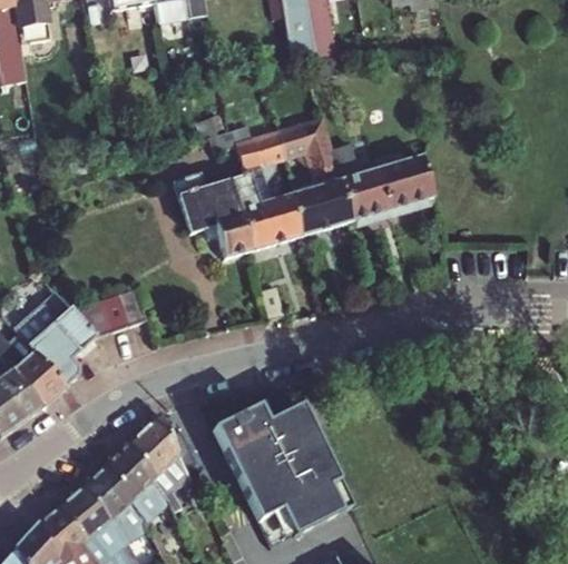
[(0,0),(0,71),(2,85),(28,80),(21,42),(13,0),(0,0)]
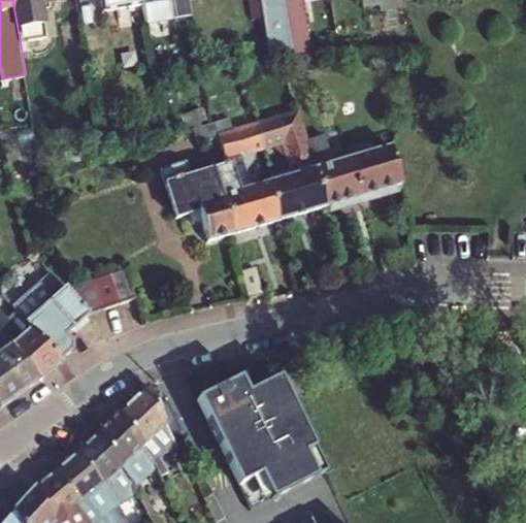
[(12,0),(20,39),(47,34),(42,0),(12,0)]
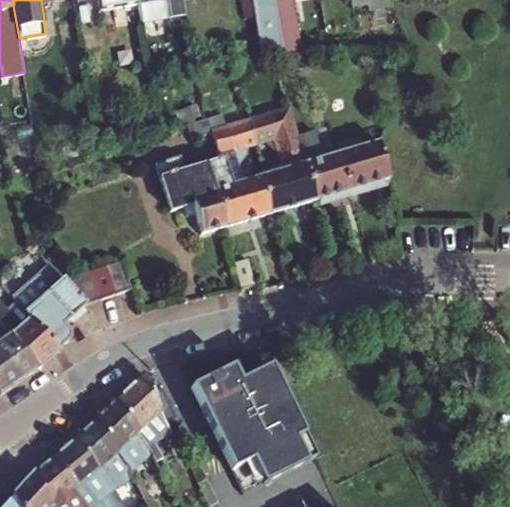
[(99,0),(101,8),(140,2),(139,0),(99,0)]
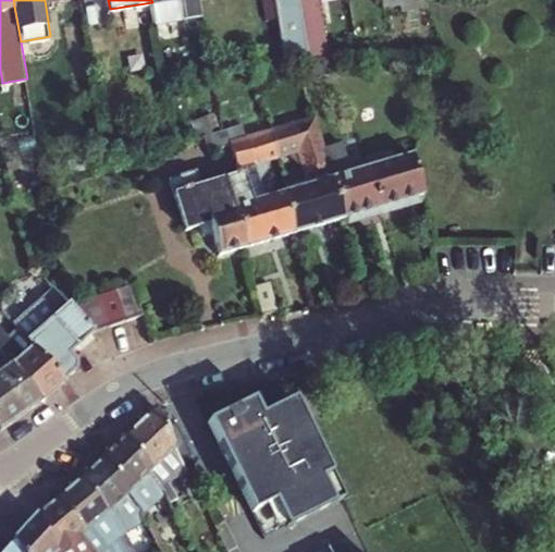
[(151,0),(152,2),(156,22),(204,13),(201,0),(151,0)]
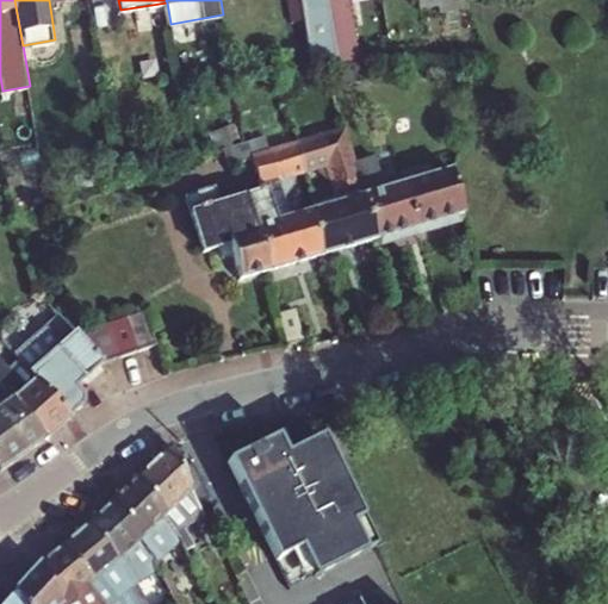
[(290,0),(293,19),(305,18),(302,0),(290,0)]
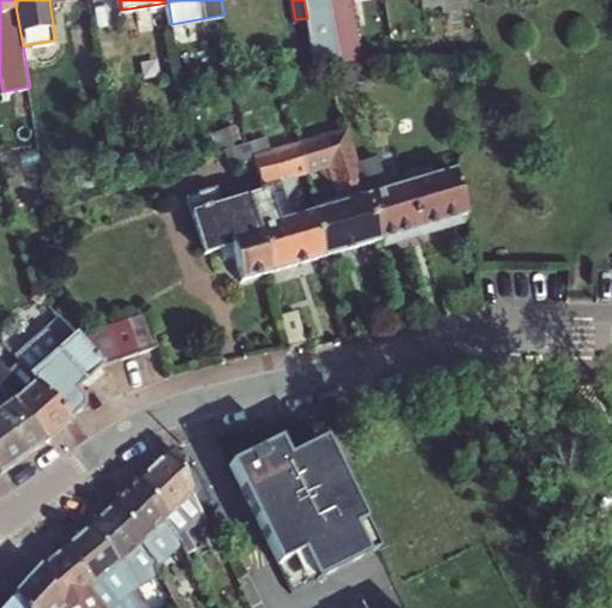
[(304,0),(307,18),(316,66),(342,61),(339,35),(331,0),(304,0)]
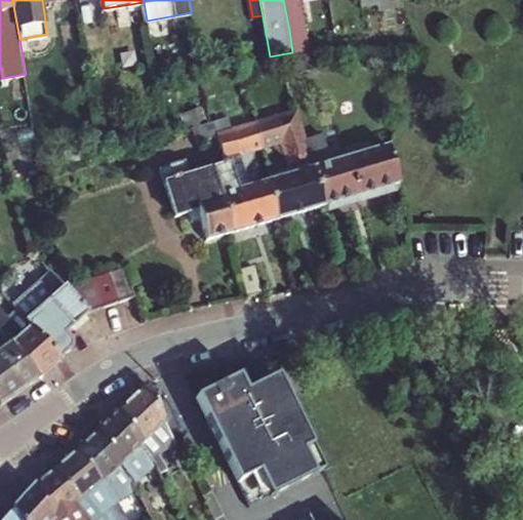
[(283,0),(289,30),(306,28),(300,0),(283,0)]
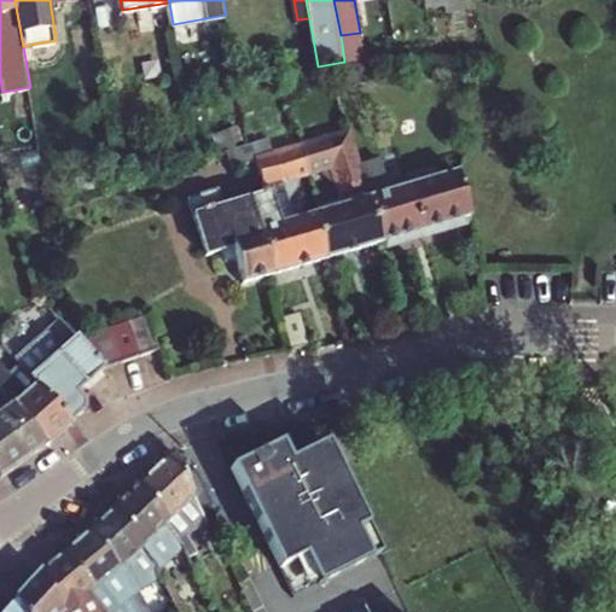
[(472,213),(459,169),(408,184),(406,175),(389,181),(382,155),(360,162),(350,129),(333,134),(342,159),(346,158),(354,192),(368,188),(371,194),(370,196),(382,239),(389,243),(401,240),(404,234),(402,233),(425,226),(425,228),(430,231),(442,227),(445,223),(445,221),(472,213)]
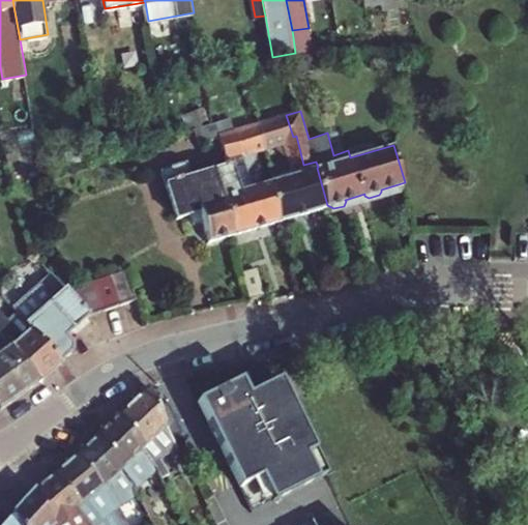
[(261,121),(267,146),(285,141),(294,174),(269,181),(281,219),(327,205),(317,168),(318,167),(316,162),(303,165),(296,136),(293,137),(286,115),(261,121)]
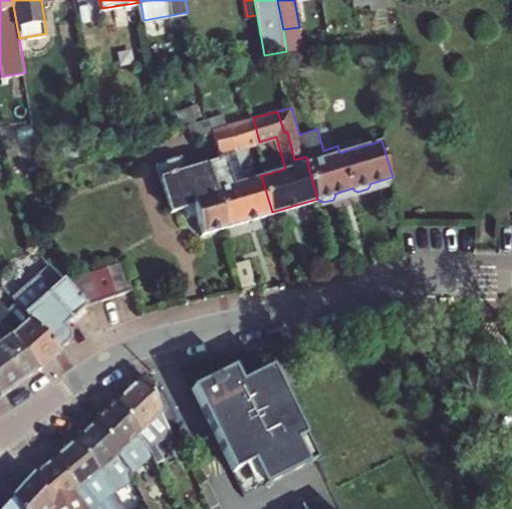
[(189,123),(195,138),(214,131),(221,151),(235,147),(229,124),(226,112),(189,123)]
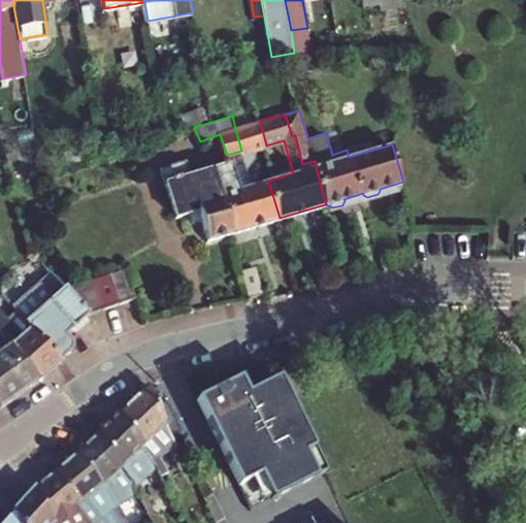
[(280,218),(268,181),(253,186),(248,168),(257,156),(254,149),(266,145),(260,121),(235,128),(241,151),(227,155),(229,160),(225,162),(226,164),(216,167),(234,231),(280,218)]
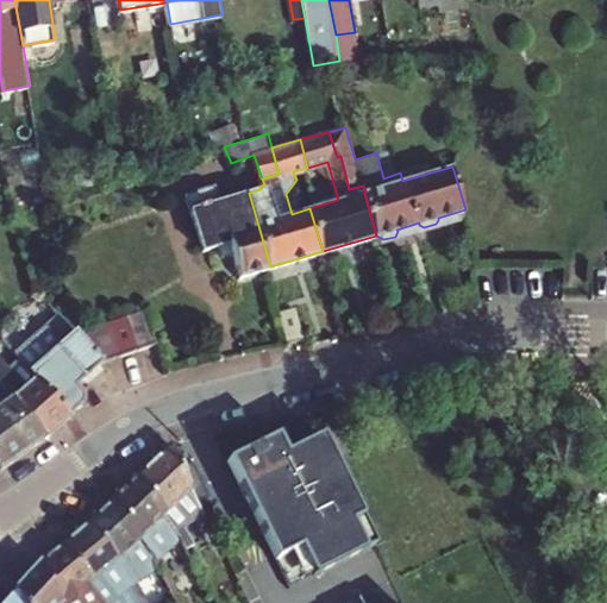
[(241,275),(270,267),(249,193),(248,192),(220,201),(214,183),(187,192),(205,249),(220,244),(224,255),(235,251),(241,275)]
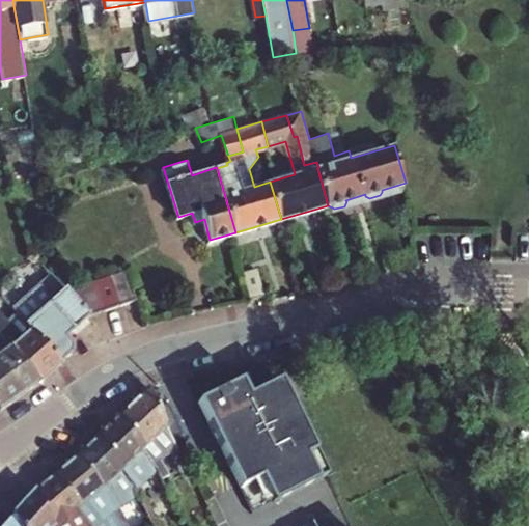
[(244,271),(251,298),(266,294),(258,267),(244,271)]
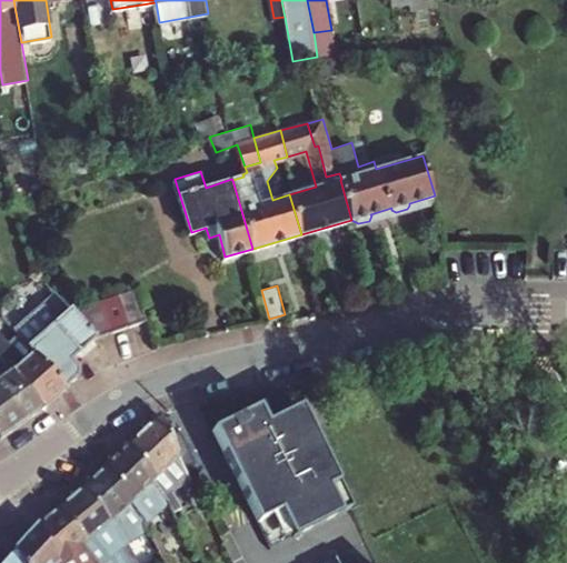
[(129,324),(147,319),(136,288),(119,293),(129,324)]
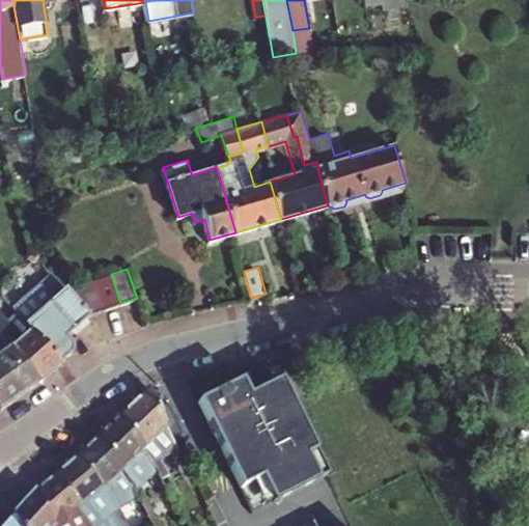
[(31,327),(61,361),(73,350),(74,342),(66,335),(90,313),(67,288),(52,271),(14,306),(17,309),(27,322),(26,323),(30,327),(31,327)]
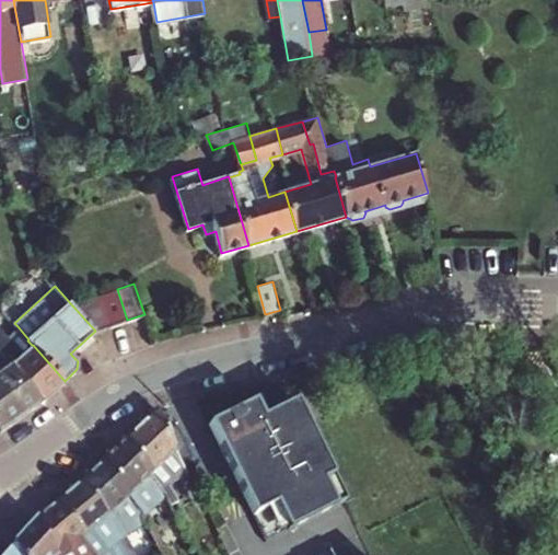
[(101,295),(112,325),(127,320),(117,289),(101,295)]
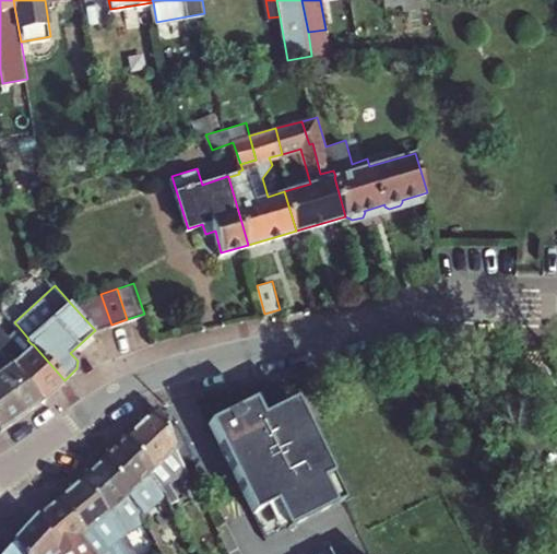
[(101,294),(71,304),(95,330),(111,325),(101,294)]
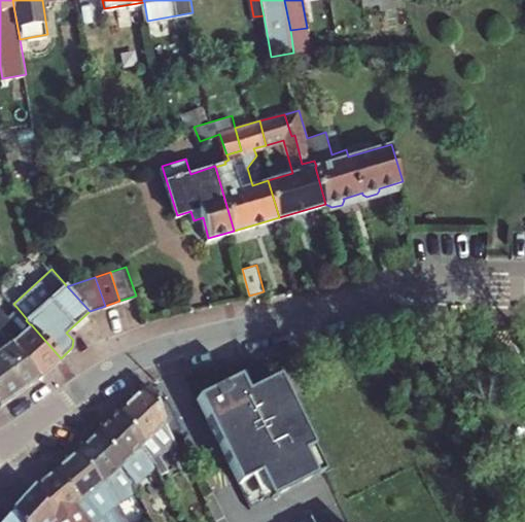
[(7,315),(0,307),(0,329),(40,376),(61,358),(31,324),(30,324),(26,320),(27,319),(16,307),(7,315)]
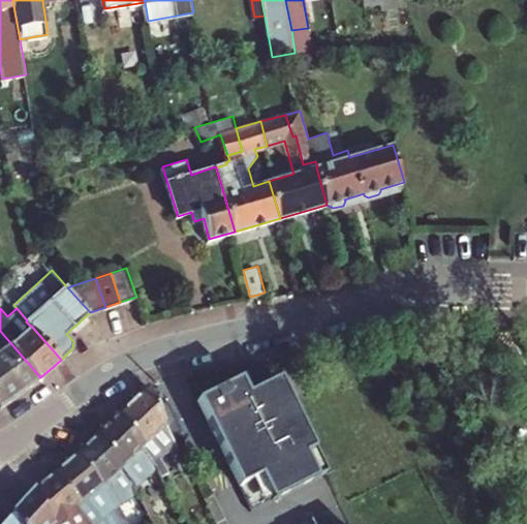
[(0,406),(40,377),(0,331),(0,406)]
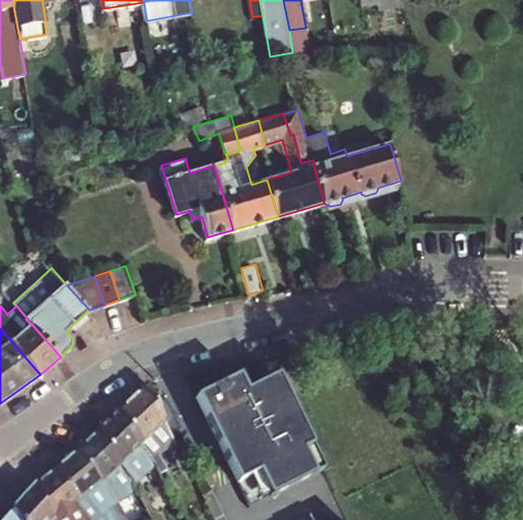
[(239,373),(196,395),(250,504),(325,467),(278,372),(246,388),(239,373)]
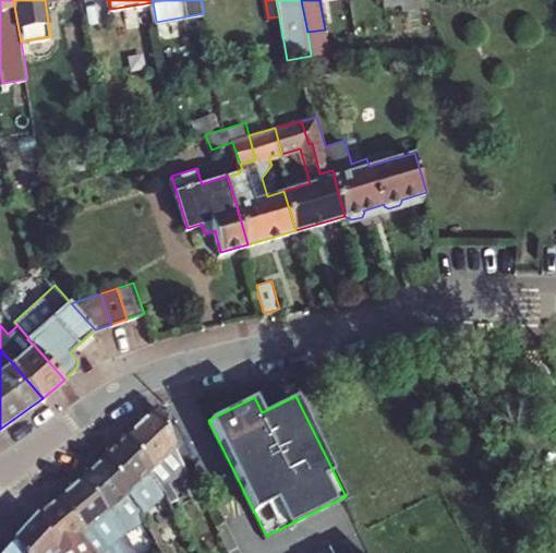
[(156,405),(128,432),(154,467),(149,471),(159,482),(166,491),(171,501),(180,496),(169,479),(188,467),(156,405)]
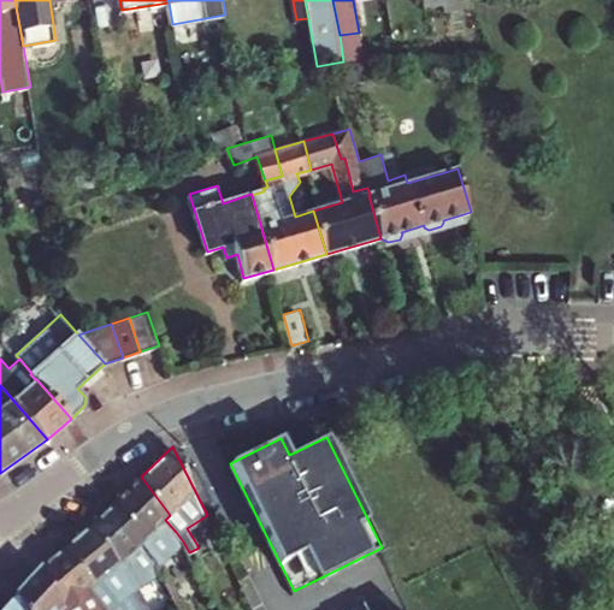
[(170,515),(141,477),(116,499),(145,539),(141,542),(159,564),(164,560),(183,542),(176,532),(165,520),(170,515)]
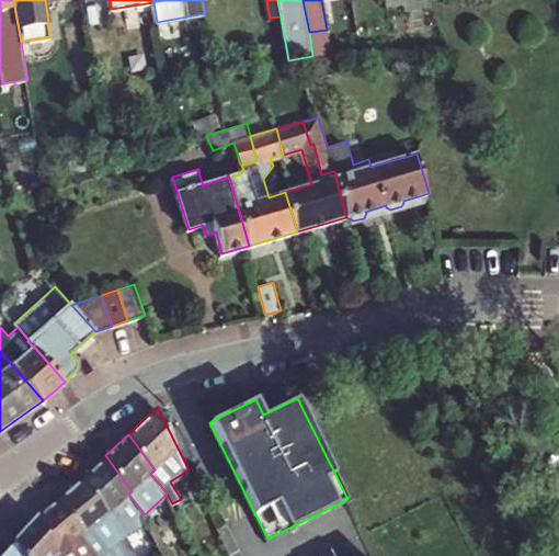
[(132,491),(105,455),(83,477),(110,512),(109,513),(125,536),(145,524),(143,515),(145,514),(128,494),(132,491)]
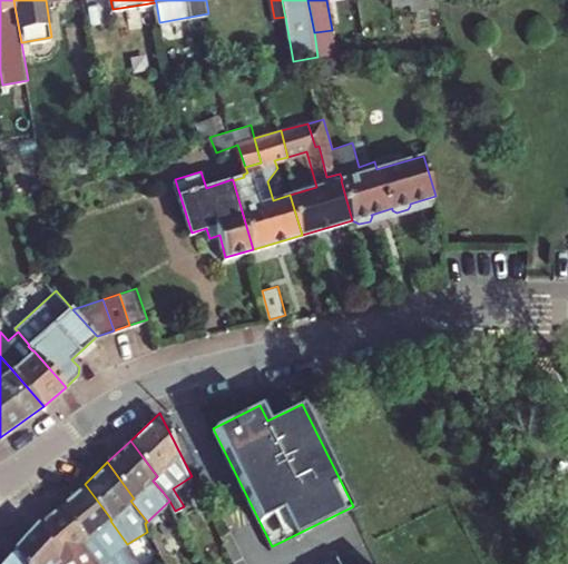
[(111,520),(85,484),(60,504),(87,538),(82,543),(98,563),(101,563),(123,546),(127,544),(110,521),(111,520)]
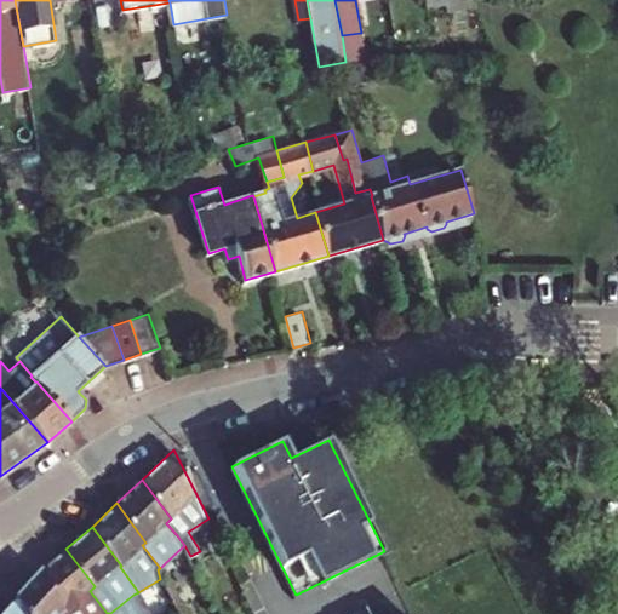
[(95,586),(66,549),(43,569),(67,609),(62,613),(107,613),(90,591),(95,586)]
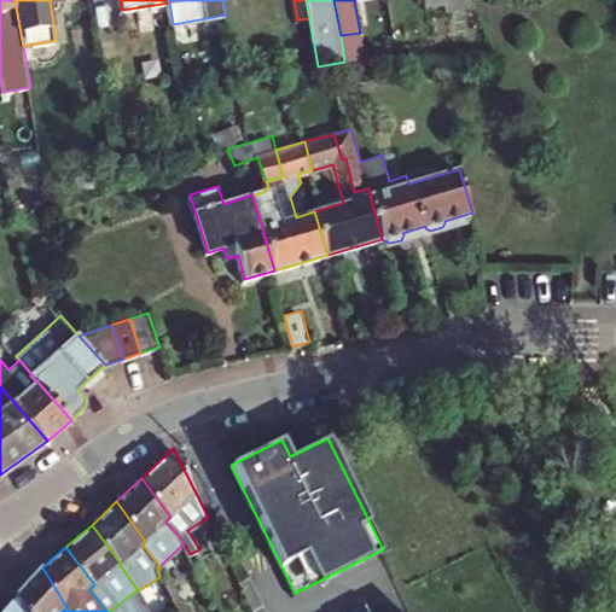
[(192,560),(199,575),(210,570),(203,555),(192,560)]
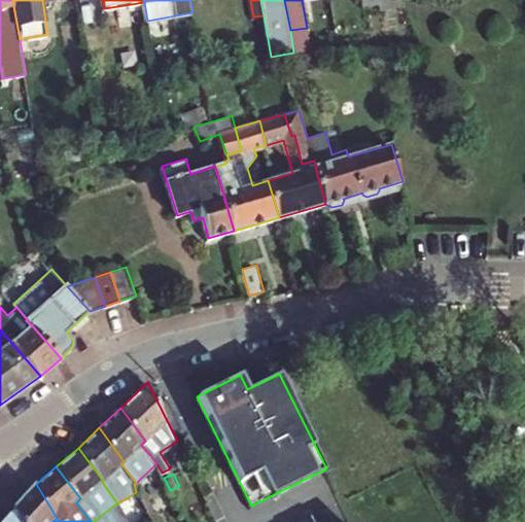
[(163,521),(140,479),(136,483),(134,484),(153,521),(163,521)]
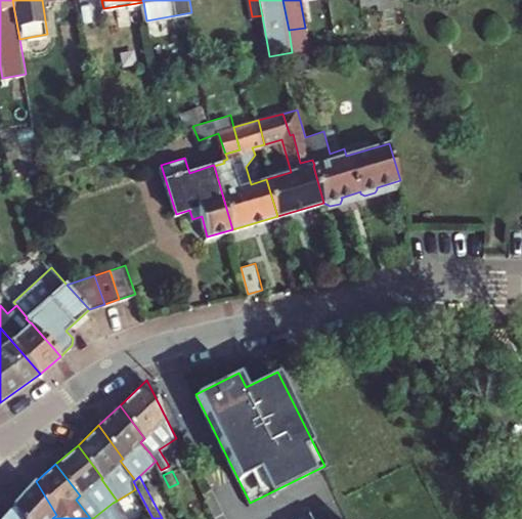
[(56,515),(36,481),(14,504),(23,518),(52,518),(56,515)]
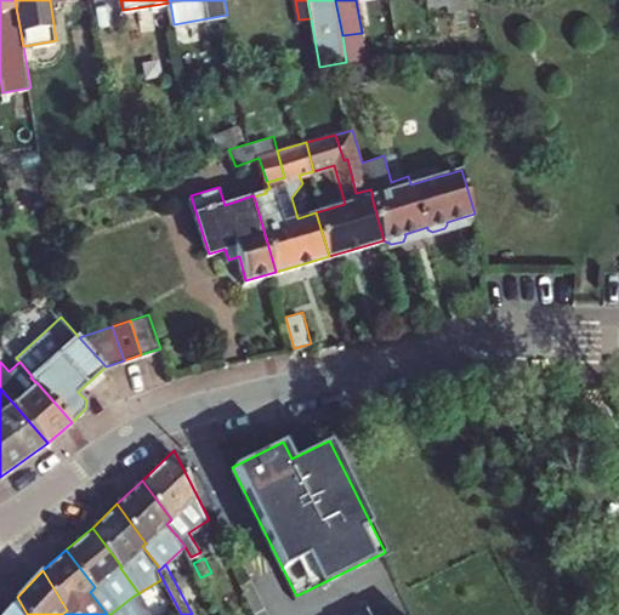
[(27,614),(17,597),(0,614),(27,614)]
